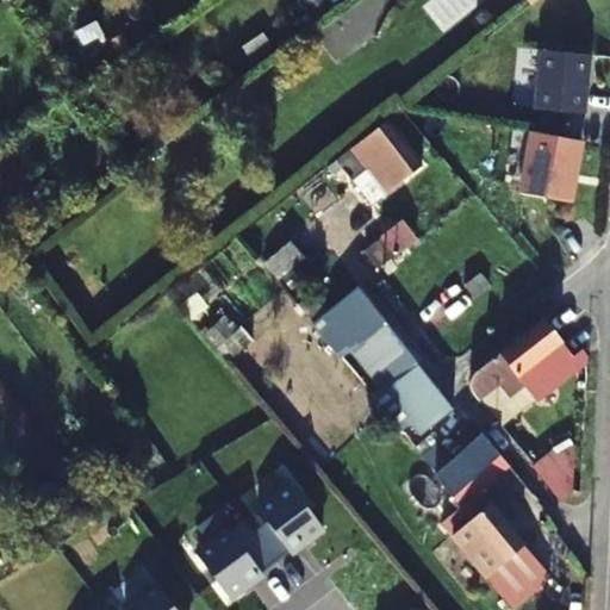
[(583,113),(590,56),(541,50),(533,107),(583,113)]
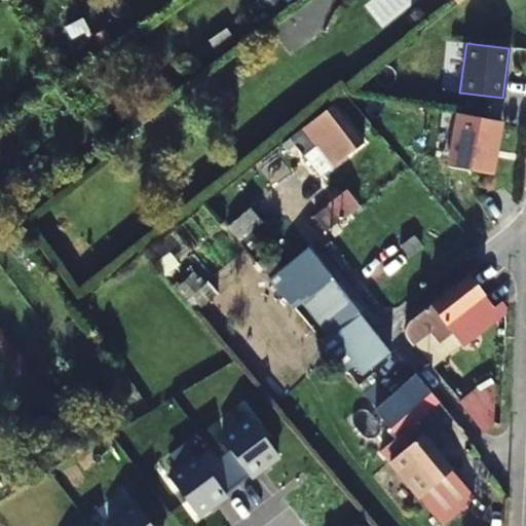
[(364,142),(335,106),(283,146),(287,152),(295,146),(321,177),(364,142)]
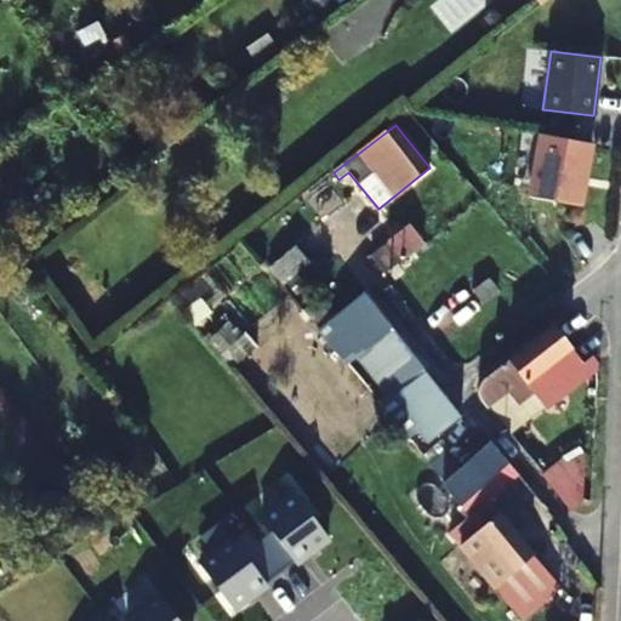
[(580,204),(591,142),(540,132),(529,195),(580,204)]
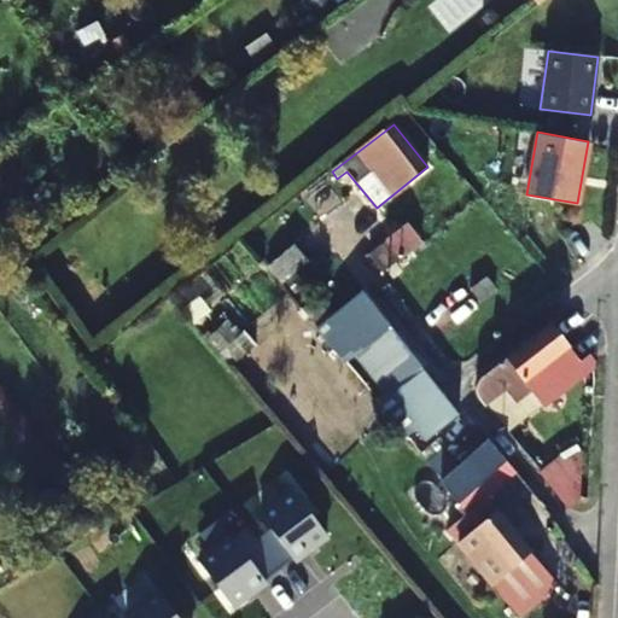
[(385,273),(421,244),(406,223),(384,240),(386,242),(369,255),(385,273)]
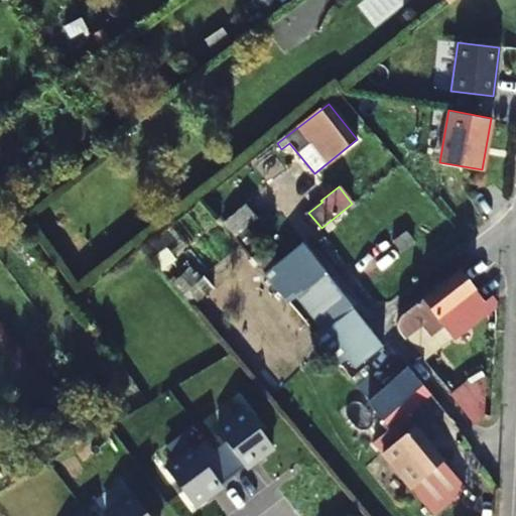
[(194,203),(160,239),(191,267),(211,246),(202,237),(215,223),(194,203)]
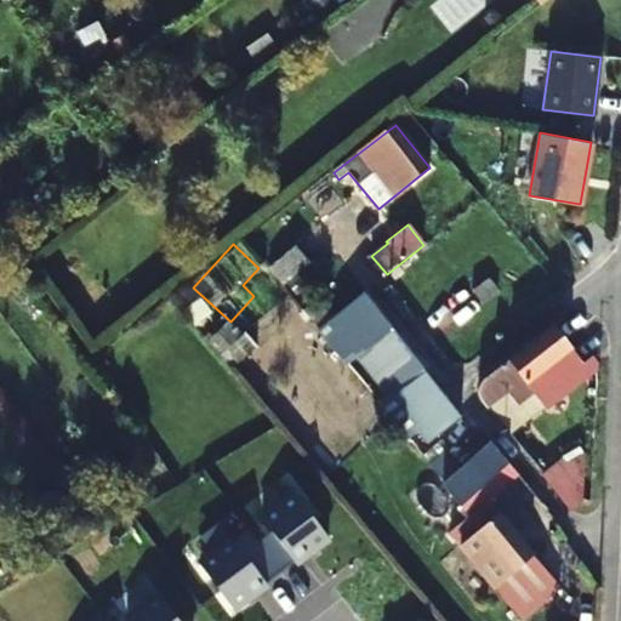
[(309,262),(295,245),(268,268),(281,285),(309,262)]
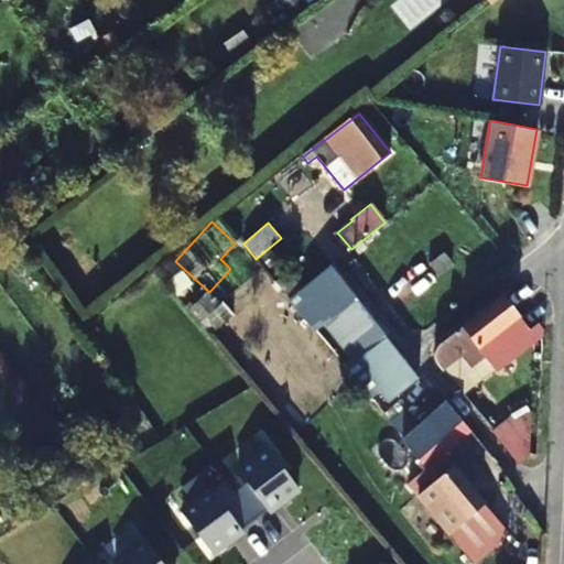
[(438,277),(454,266),(443,253),(429,264),(438,277)]
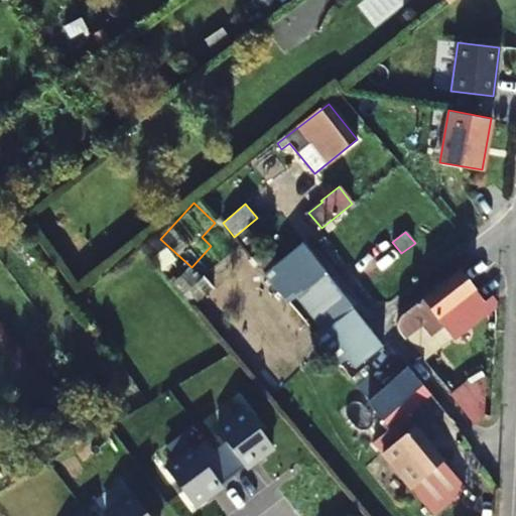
[(316,261),(318,259),(303,242),(275,264),(264,273),(291,307),(298,300),(317,324),(311,331),(315,337),(353,307),(316,261)]
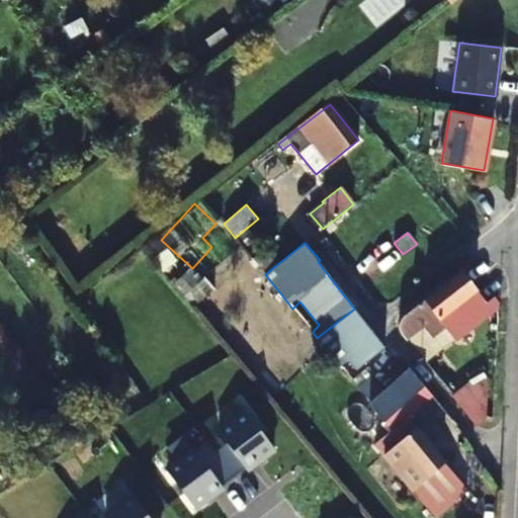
[(276,265),(264,250),(252,259),(265,274),(276,265)]
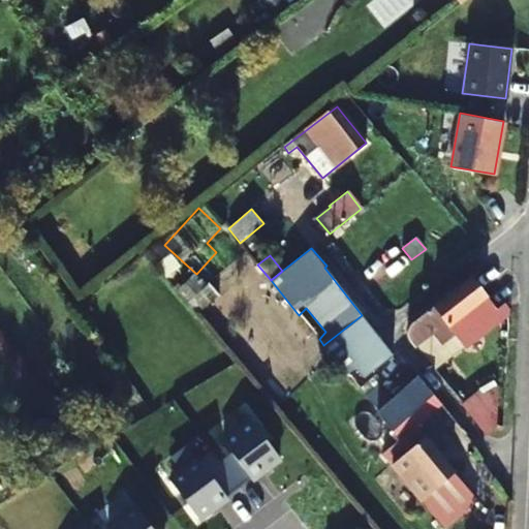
[(407,333),(407,343),(412,349),(431,334),(440,345),(453,335),(464,348),(502,318),(471,278),(411,323),(408,327),(407,331),(407,333)]
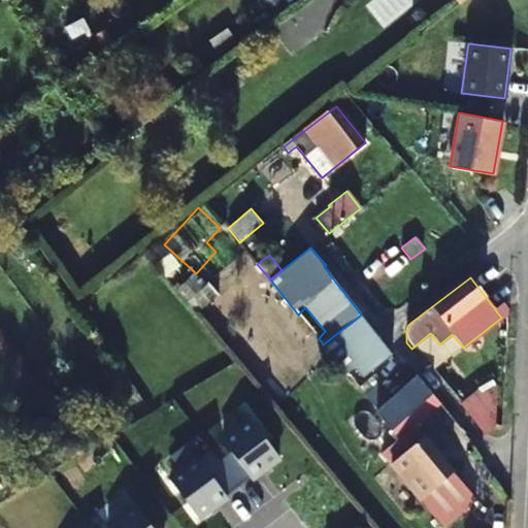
[(392,354),(361,315),(323,344),(348,373),(355,367),(363,376),(392,354)]
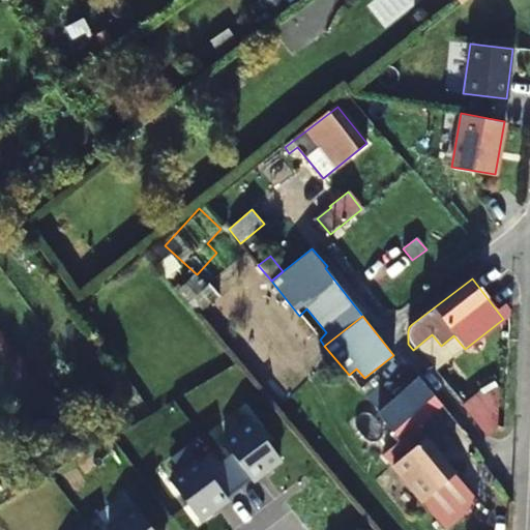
[(441,346),(432,334),(413,350),(417,354),(433,372),(434,372),(465,349),(453,335),(441,346)]
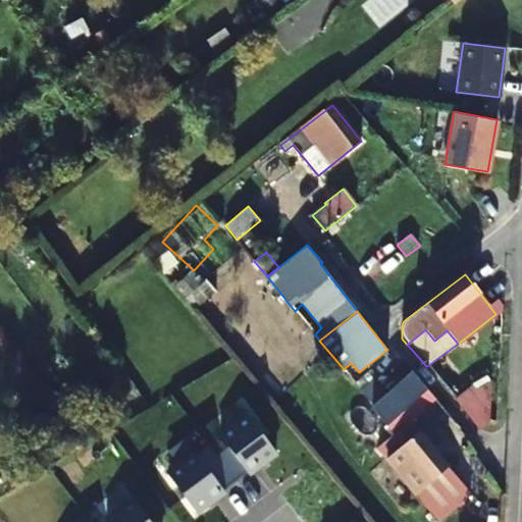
[(372,369),(355,383),(361,390),(377,376),(372,369)]
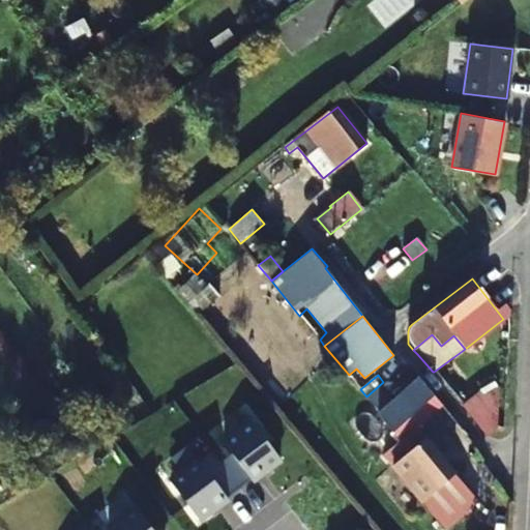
[(435,395),(420,378),(392,402),(383,391),(387,387),(383,382),(366,396),(393,430),(435,395)]
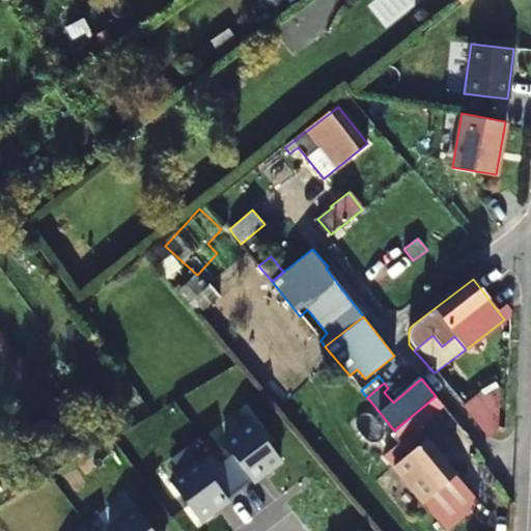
[(455,473),(417,428),(443,406),(436,396),(394,430),(401,440),(464,513),(468,510),(445,482),(455,473)]
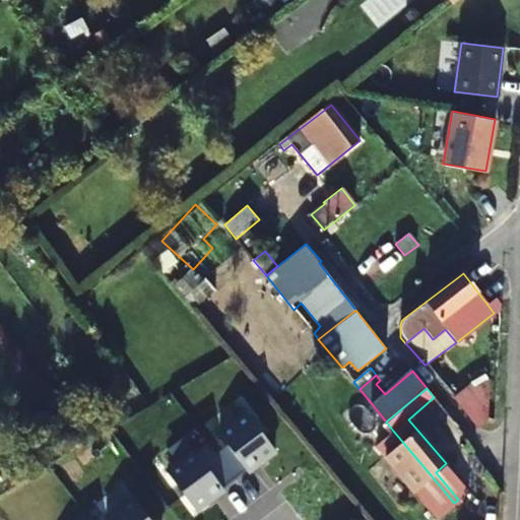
[(473,421),(483,412),(465,389),(454,399),(473,421)]
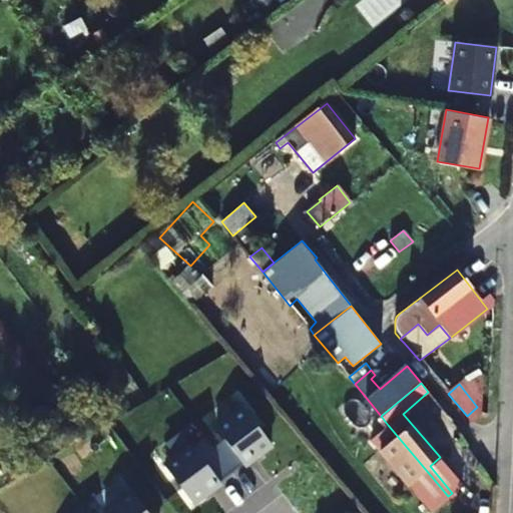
[(215,429),(243,464),(259,452),(260,453),(272,444),(243,408),(215,429)]
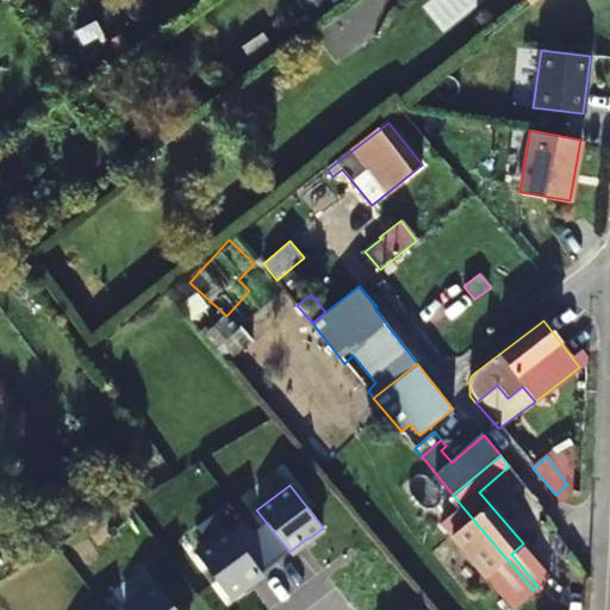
[(511,609),(533,590),(461,505),(456,510),(440,523),(511,609)]
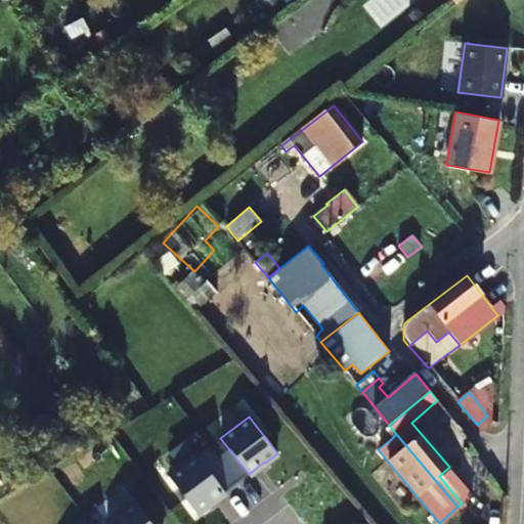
[(209,504),(225,491),(198,455),(169,477),(198,514),(210,505),(209,504)]
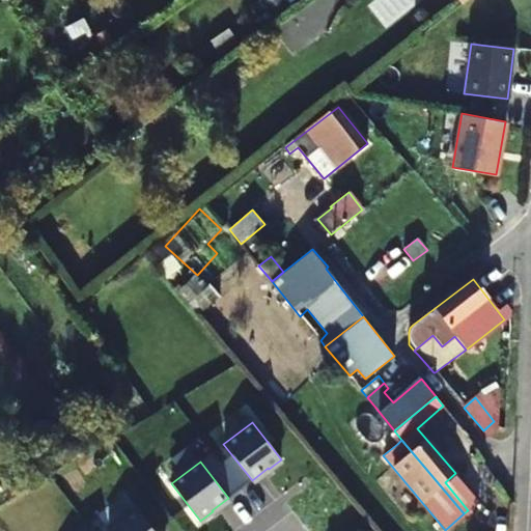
[(108,530),(154,530),(137,509),(108,530)]
